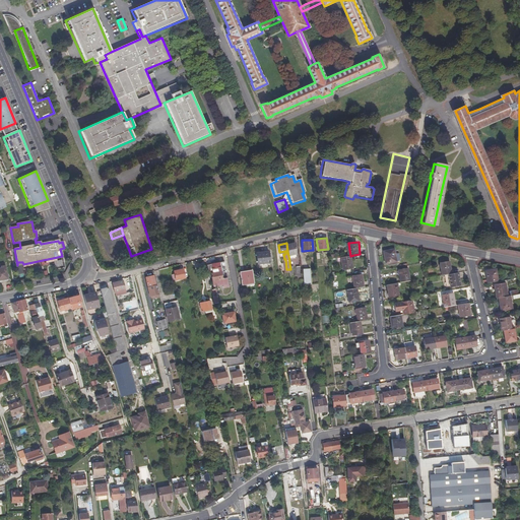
[(287,252),(288,256),(290,256),(290,254),(295,253),(296,253),(295,244),(290,245),(290,243),(286,243),(287,252)]
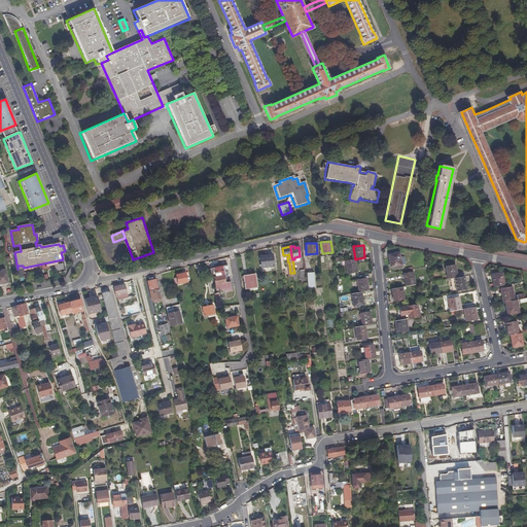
[(398,252),(388,254),(390,267),(400,265),(398,252)]
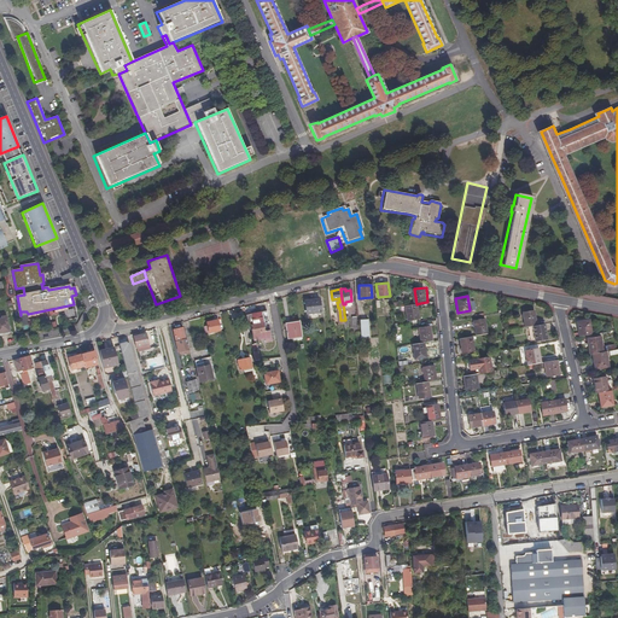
[(319,298),(304,299),(307,313),(320,310),(319,298)]
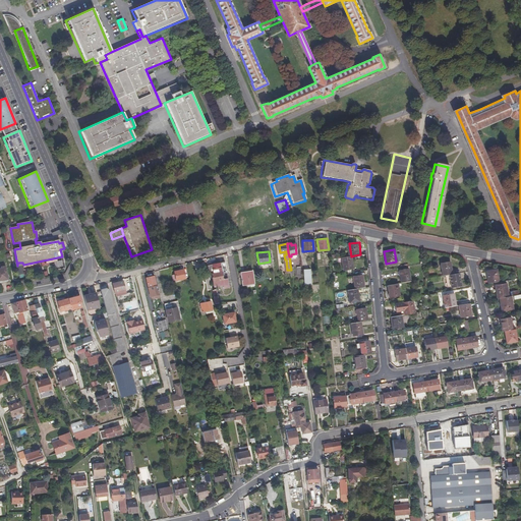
[(351,256),(344,257),(346,270),(356,269),(354,255),(351,256)]
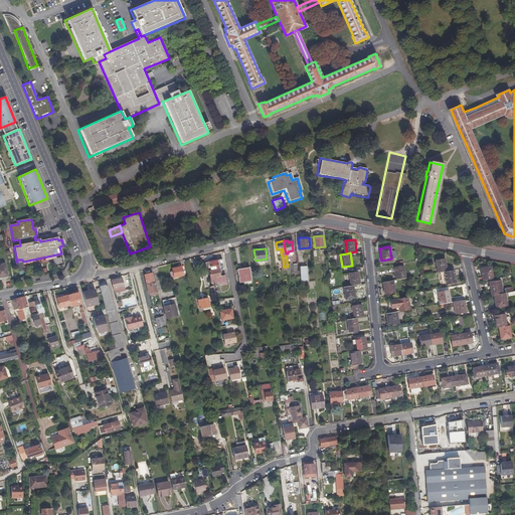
[(203,260),(205,271),(206,275),(208,275),(209,283),(219,281),(219,285),(225,284),(223,276),(219,276),(218,270),(223,269),(221,259),(218,260),(218,258),(215,259),(215,258),(203,260)]
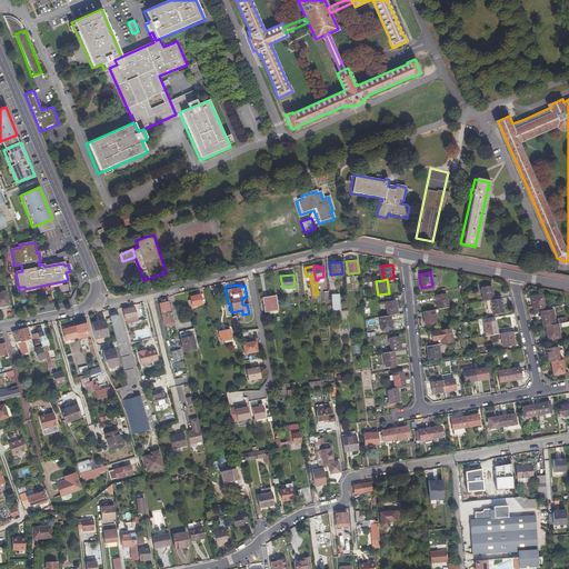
[(480,287),(482,301),(487,300),(493,299),(490,286),(480,287)]
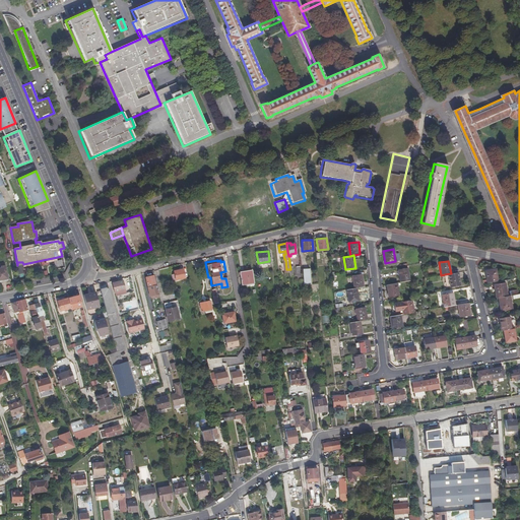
[(309,267),(300,267),(301,275),(301,283),(310,283),(309,267)]
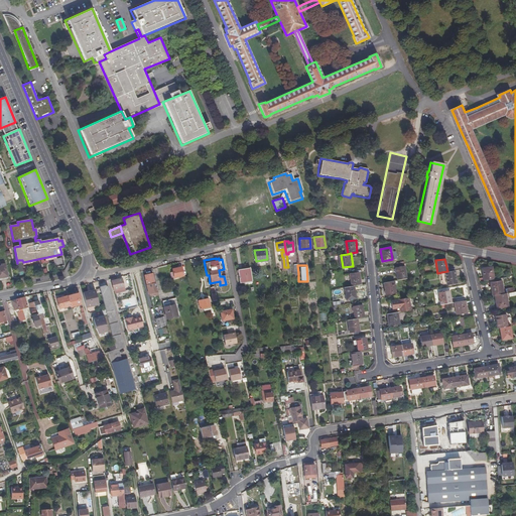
[(395,268),(397,280),(406,278),(404,266),(395,268)]
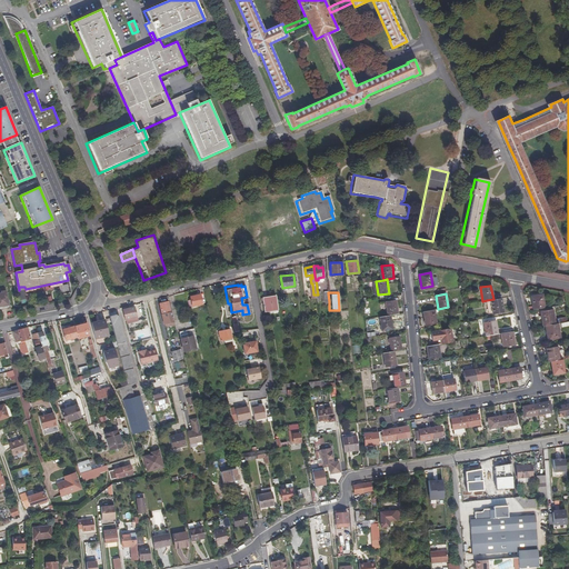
[(190,299),(187,299),(188,307),(202,303),(200,295),(190,296),(190,299)]
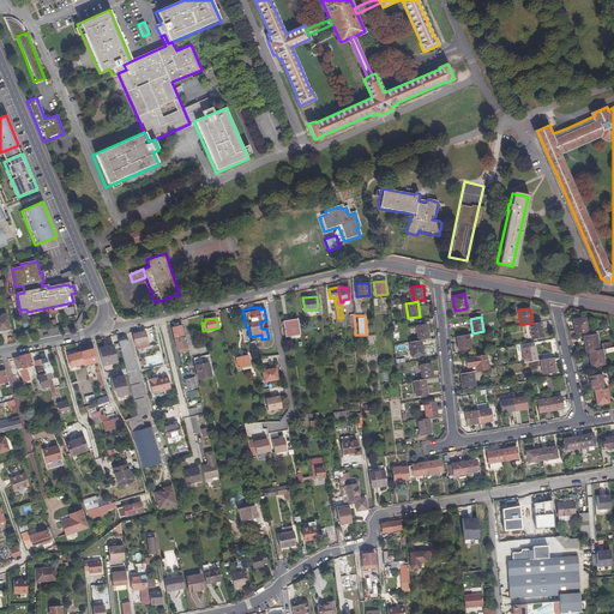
[(572,319),(575,333),(587,332),(585,318),(572,319)]
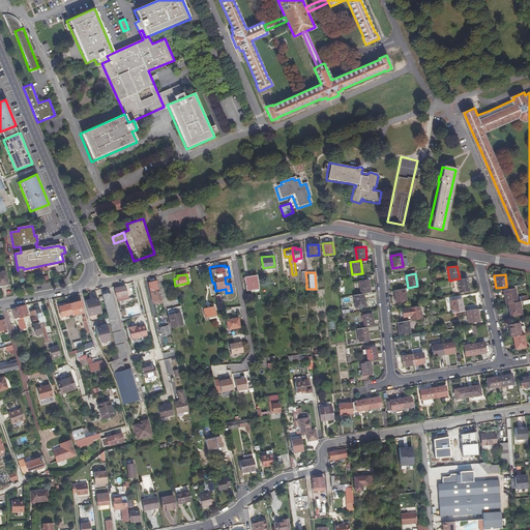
[(257,281),(256,275),(248,276),(248,277),(244,278),(246,290),(259,288),(257,281)]
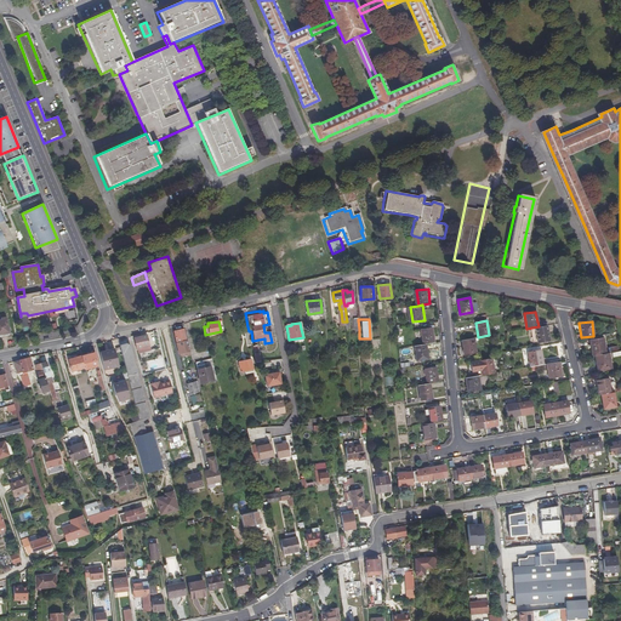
[(534,341),(534,342),(545,340),(542,325),(539,326),(531,328),(527,329),(529,342),(534,341)]
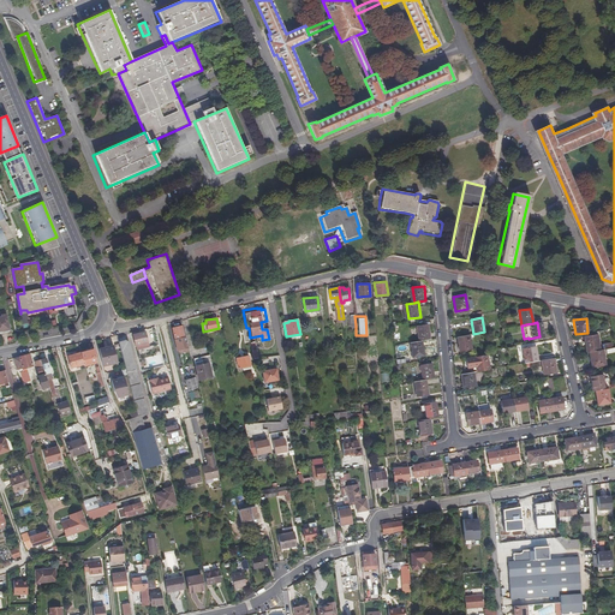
[(417,326),(419,341),(422,341),(430,340),(428,324),(417,326)]
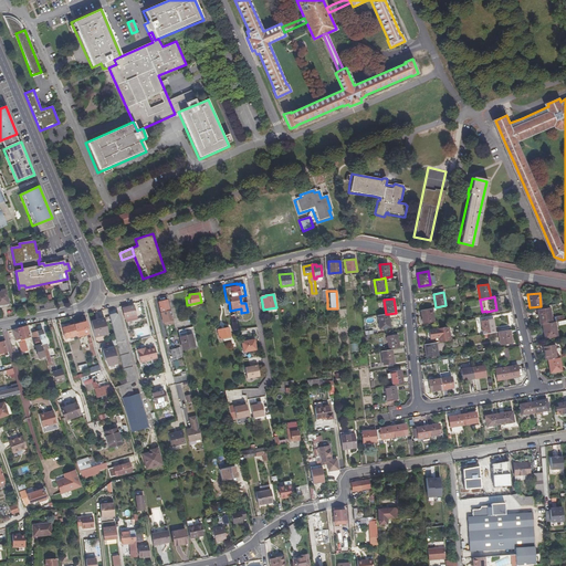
[(163,322),(173,320),(170,310),(168,310),(166,300),(159,301),(163,322)]
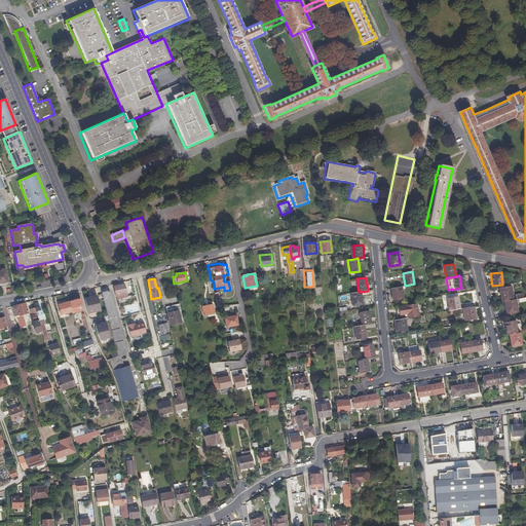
[(113,286),(115,295),(125,292),(123,284),(113,286)]
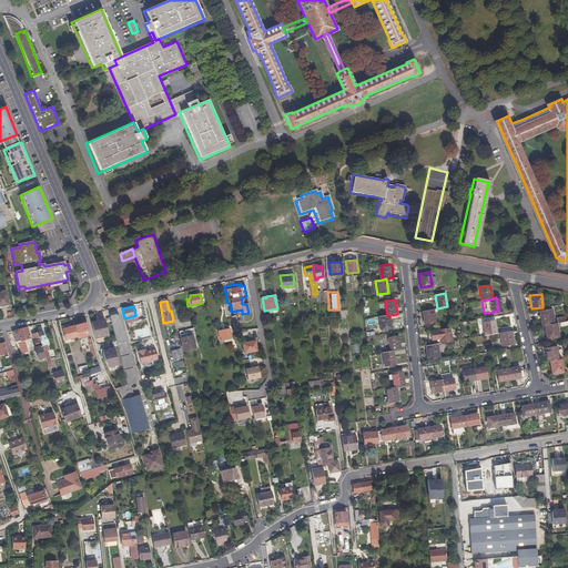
[(539,311),(541,325),(545,325),(554,323),(551,308),(539,311)]
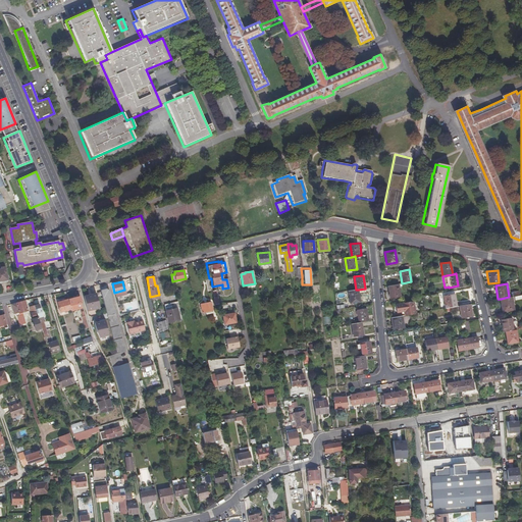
[(398,284),(387,285),(389,299),(401,297),(398,284)]
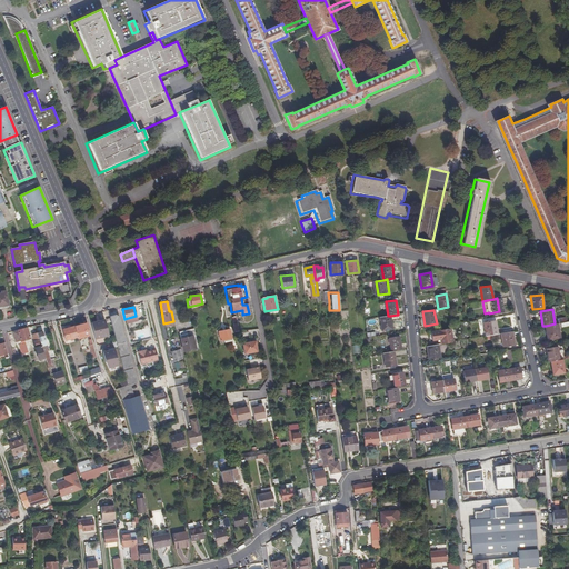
[(109,317),(118,350),(126,348),(117,316),(115,315),(109,317)]
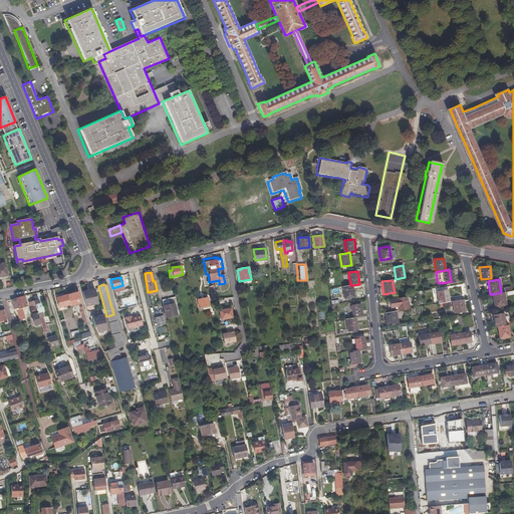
[(350,285),(343,286),(344,298),(354,297),(352,285),(350,285)]
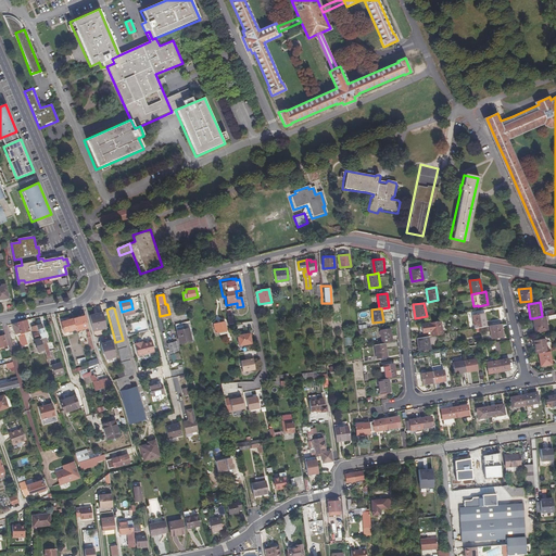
[(103,326),(100,313),(100,311),(87,314),(90,325),(93,324),(97,323),(98,327),(103,326)]
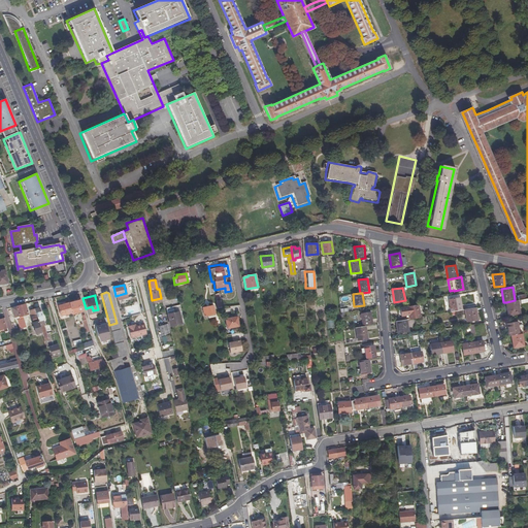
[(449,299),(451,311),(461,309),(460,298),(449,299)]
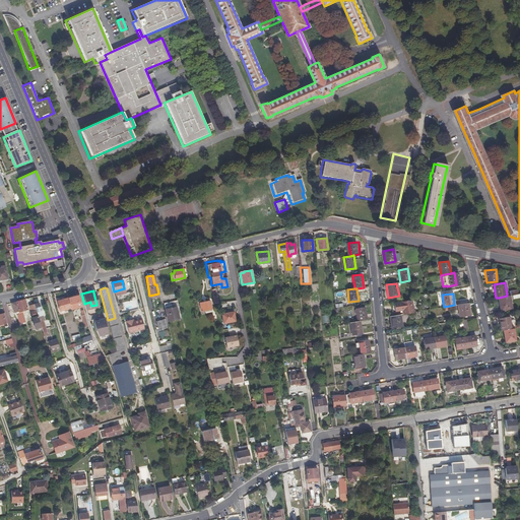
[(70,308),(70,309),(81,306),(80,302),(78,295),(67,298),(69,305),(70,308)]
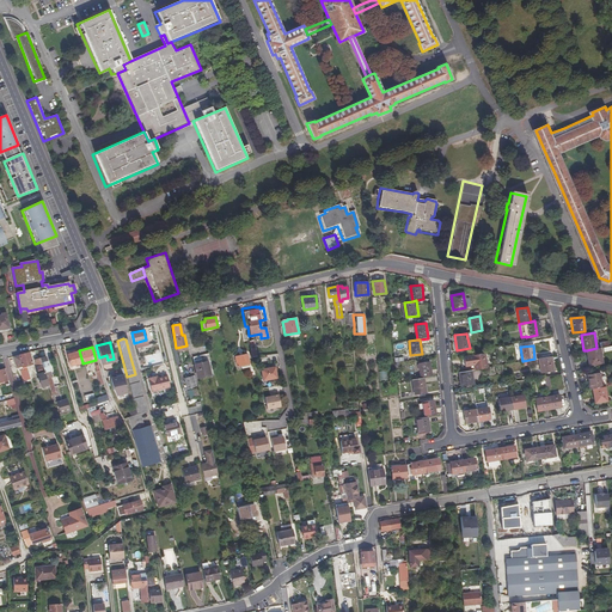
[(597,348),(587,350),(589,365),(603,362),(600,348),(597,348)]
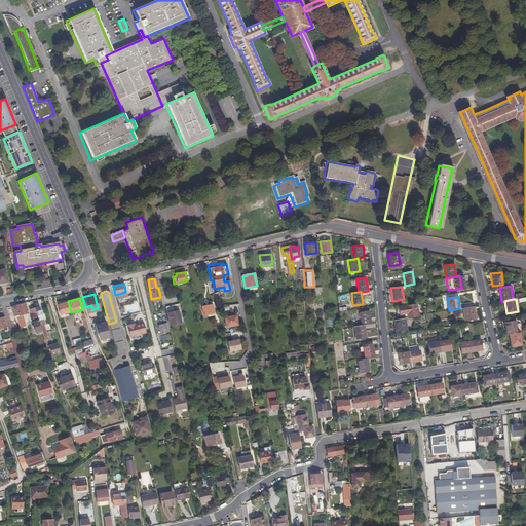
[(70,308),(68,301),(57,304),(59,314),(71,311),(70,308)]
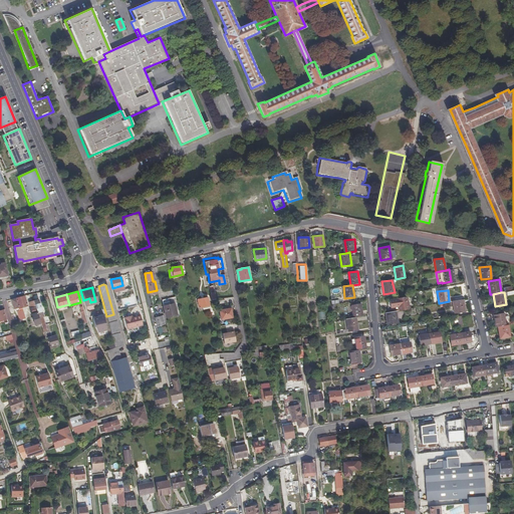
[(23,295),(15,298),(17,307),(26,305),(23,295)]
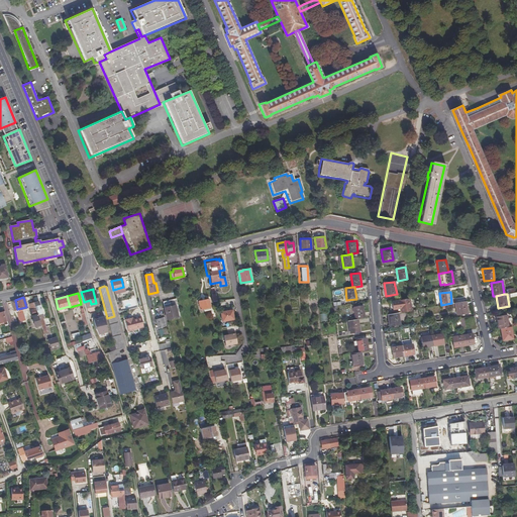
[(180,316),(176,298),(162,301),(163,306),(167,306),(167,307),(163,307),(166,318),(180,316)]
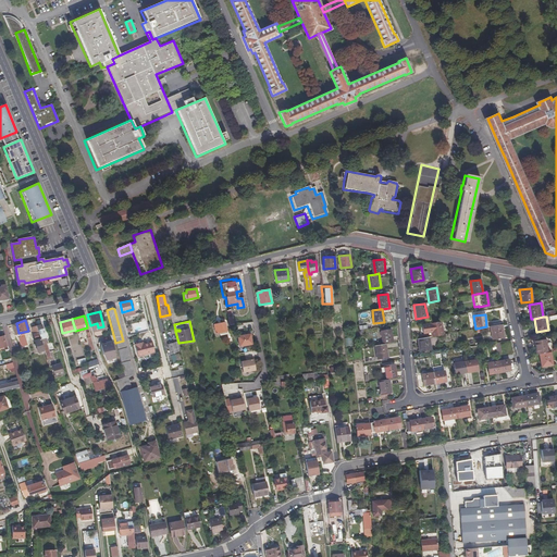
[(432,336),(443,335),(441,321),(419,325),(420,334),(431,332),(432,336)]
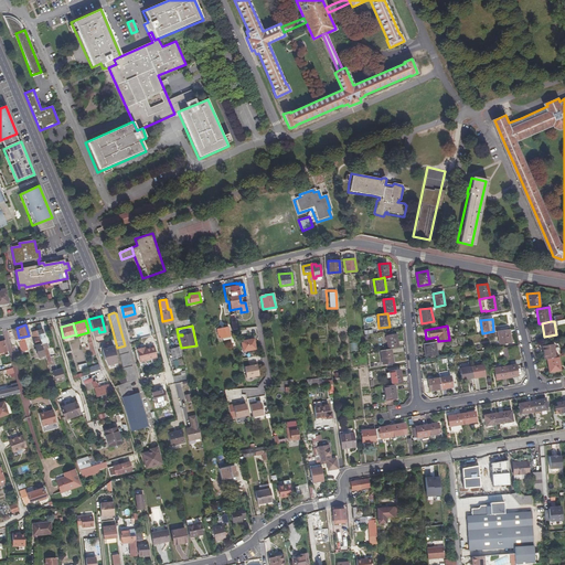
[(226,327),(215,329),(217,339),(221,339),(221,340),(225,340),(225,338),(227,337),(226,327)]
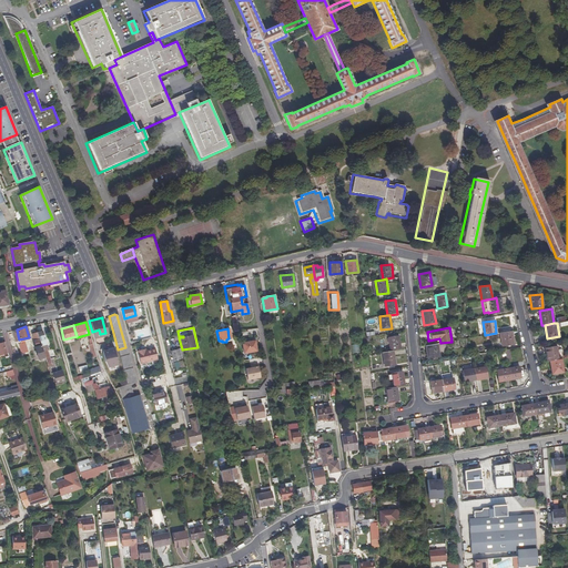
[(41,331),(37,332),(43,356),(44,359),(49,358),(47,350),(48,350),(41,331)]
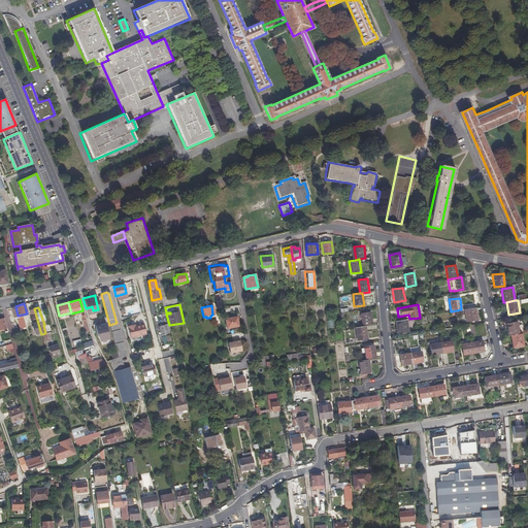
[(474,307),(464,309),(466,322),(476,320),(474,307)]
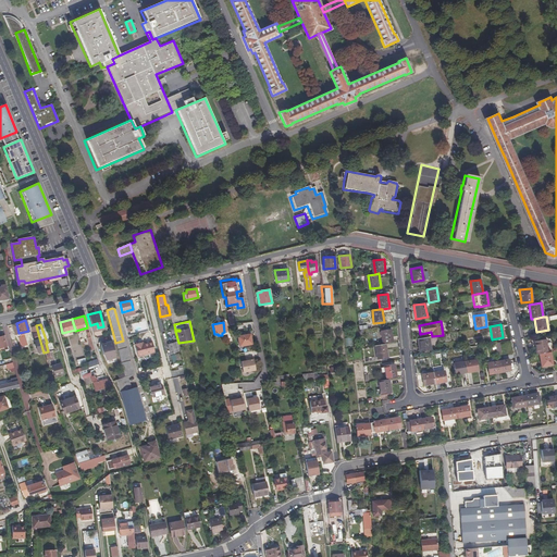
[(37,351),(42,349),(36,325),(31,327),(35,339),(34,339),(37,351)]
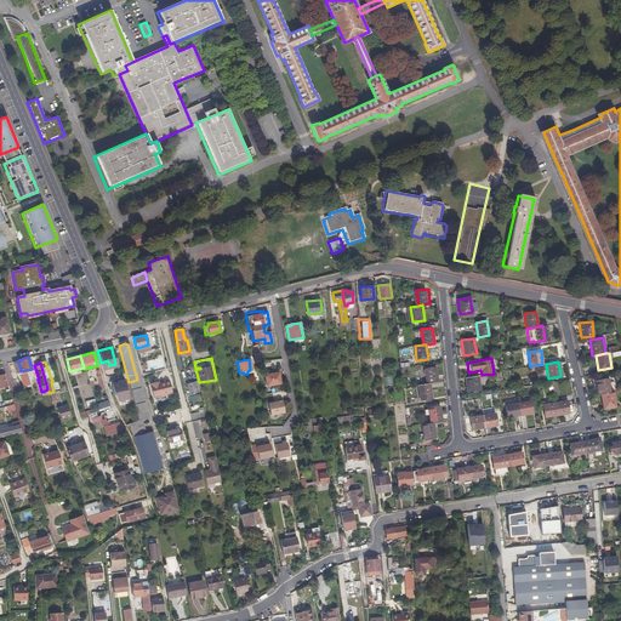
[(425,369),(427,383),(429,383),(438,382),(436,368),(425,369)]
